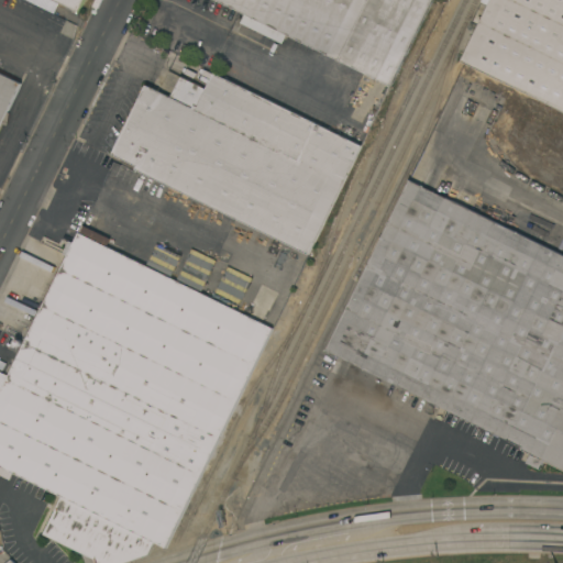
[(53,0),(84,0),(78,12),(53,0)]
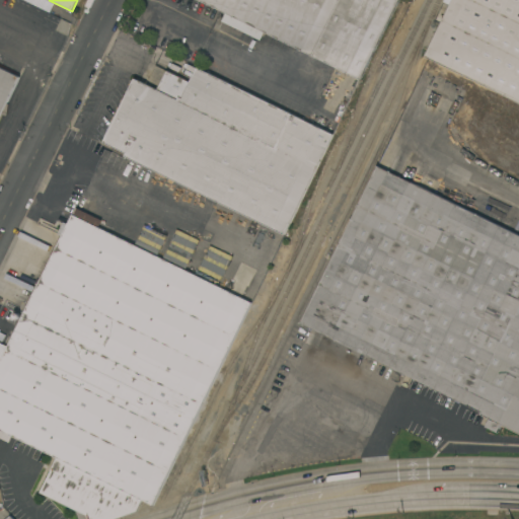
[(398,0),(360,79),(343,71),(340,78),(331,74),(336,66),(265,31),(261,40),(223,21),(227,13),(200,0),(398,0)]
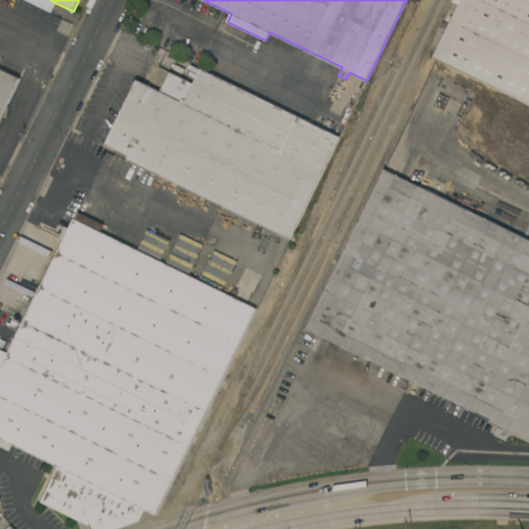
[(528,0),(528,104),(434,58),(449,25),(459,5),(461,0),(528,0)]
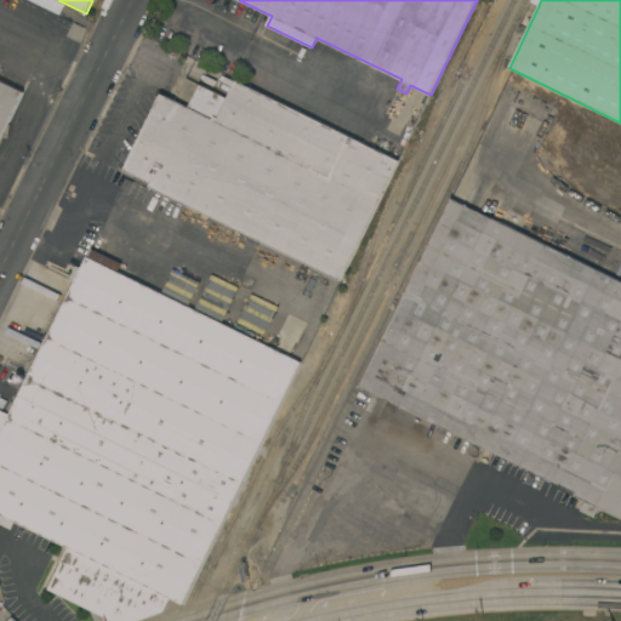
[(340,280),(149,186),(151,183),(124,170),(148,120),(146,119),(149,114),(152,115),(161,93),(189,107),(200,84),(228,98),(237,80),(399,160),(340,280)]
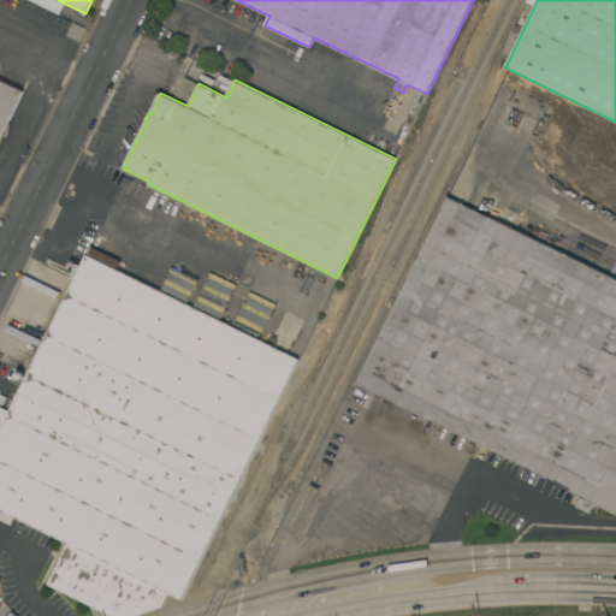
[(0,136),(22,94),(0,82),(0,136)]
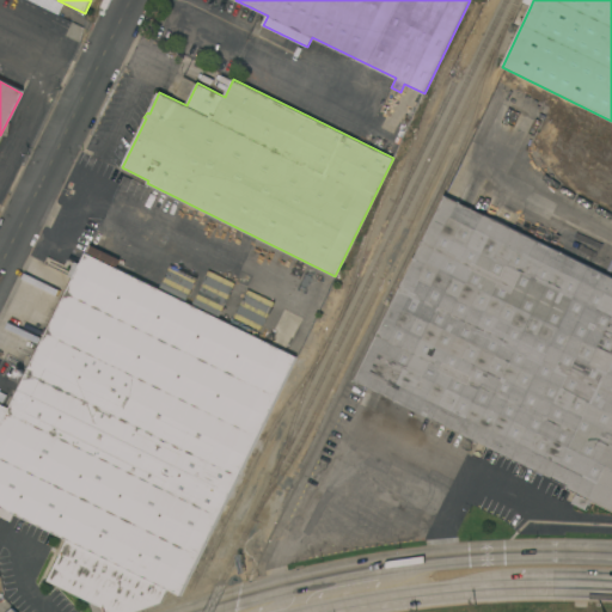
[(611,509),(592,500),(587,509),(573,503),(577,494),(568,488),(569,485),(355,380),(446,195),(611,277),(611,509)]
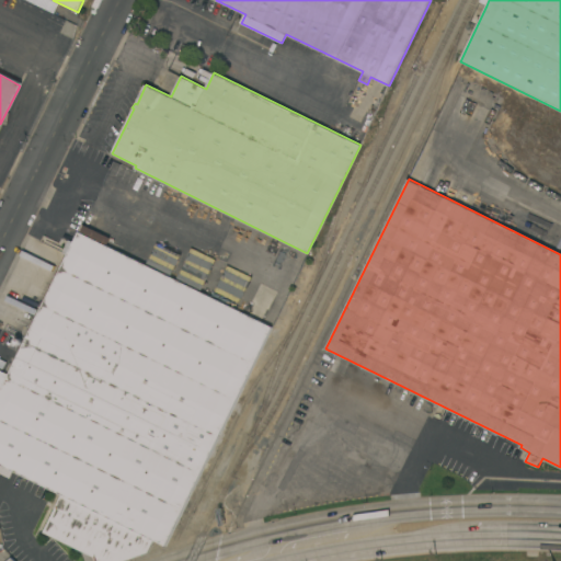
[(467,206),(455,201),(461,187),(473,193),(467,206)]
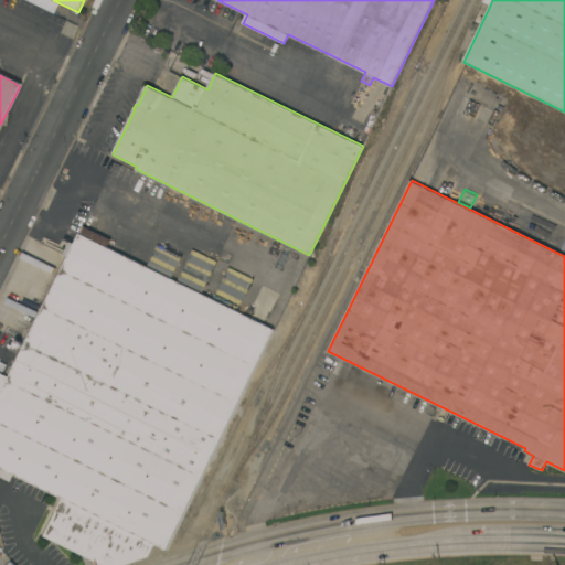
[(0,375),(1,373),(9,376),(20,355),(17,354),(65,257),(67,258),(83,226),(112,240),(108,247),(275,329),(167,550),(156,543),(149,556),(124,564),(86,564),(84,555),(44,535),(62,498),(13,473),(9,481),(0,477),(0,469),(1,468),(0,467),(0,375)]
